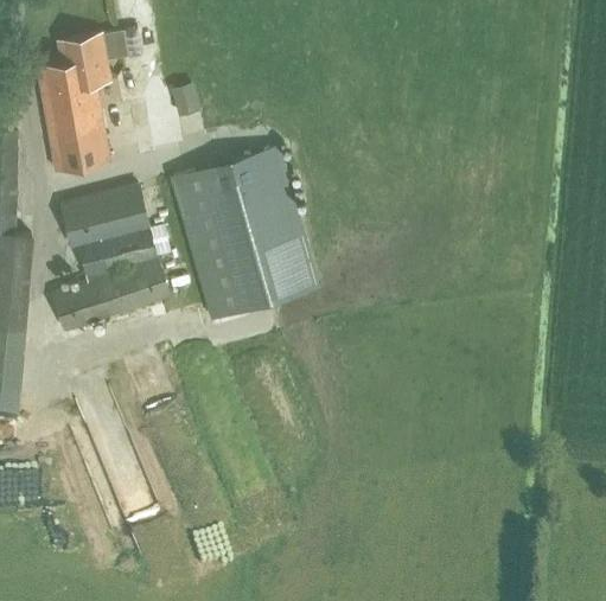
[(94,85),(108,83),(100,37),(65,43),(69,65),(37,71),(57,174),(110,165),(94,85)]
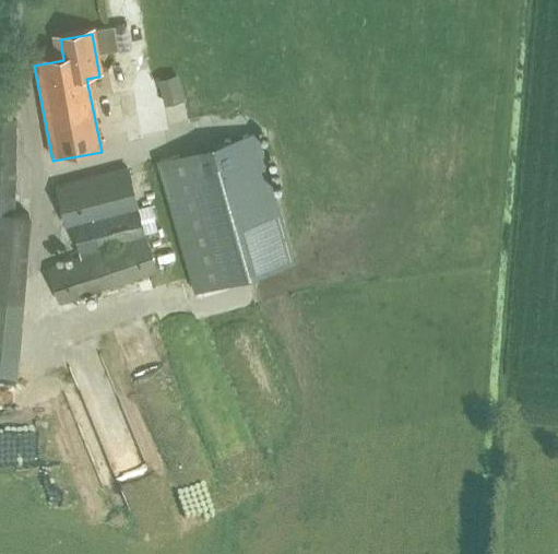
[(191,102),(190,74),(171,75),(173,102),(191,102)]
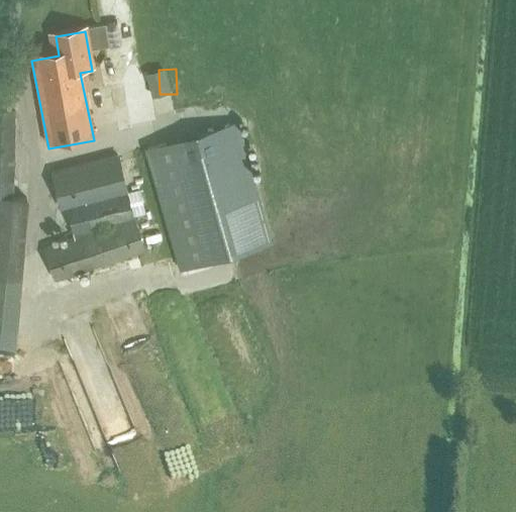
[(0,304),(2,283),(22,286),(29,202),(13,201),(15,114),(0,113),(0,304)]
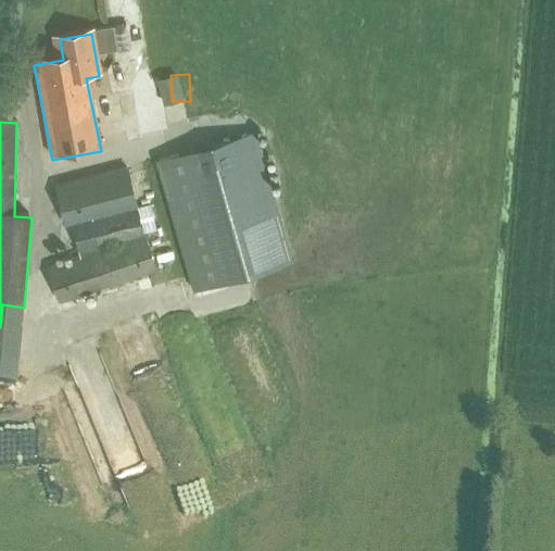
[(293,266),(256,137),(188,155),(225,285),(293,266)]
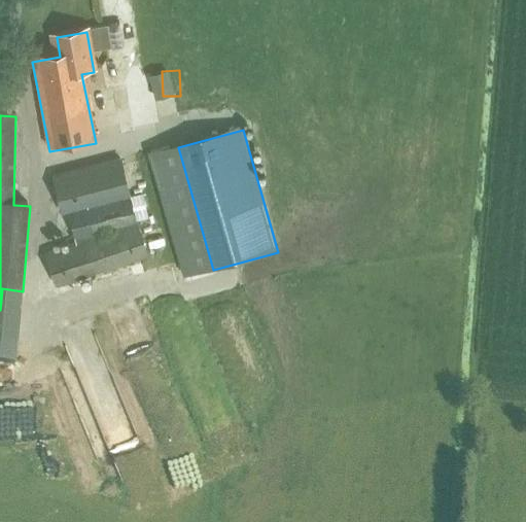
[(119,163),(54,180),(63,217),(89,210),(95,236),(136,225),(119,163)]
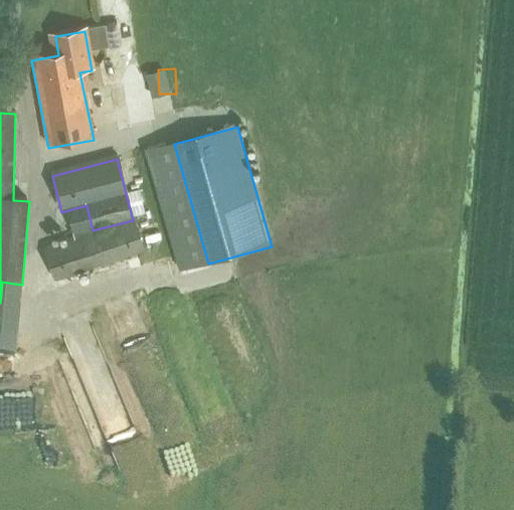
[(146,253),(135,221),(45,251),(56,283),(146,253)]
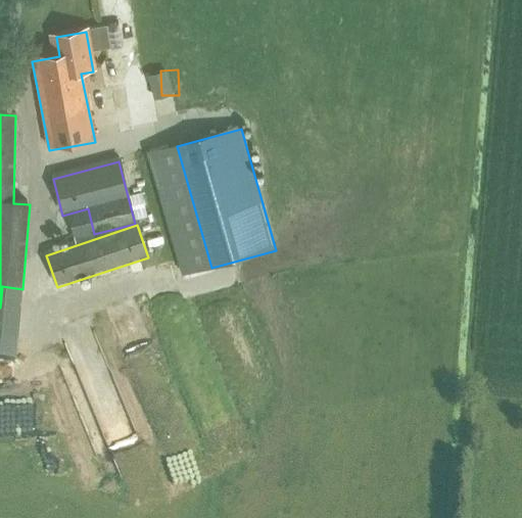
[(154,253),(159,263),(176,254),(170,244),(154,253)]
